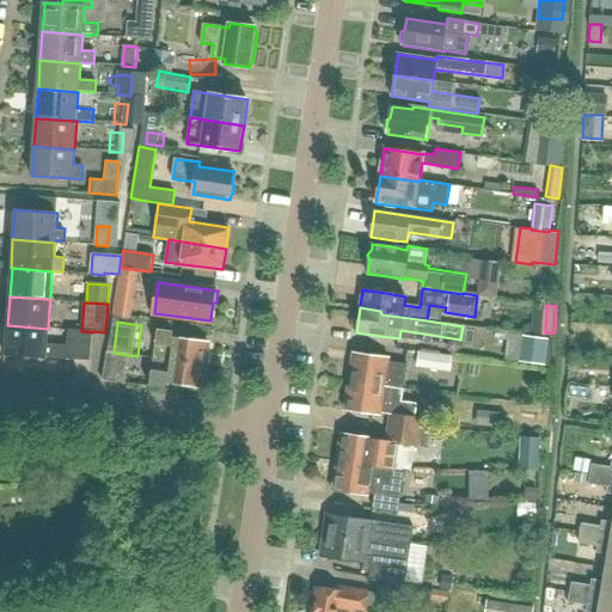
[(48,329),(7,325),(6,353),(5,353),(5,355),(90,361),(92,332),(81,331),(81,332),(68,331),(67,347),(47,344),(48,329)]
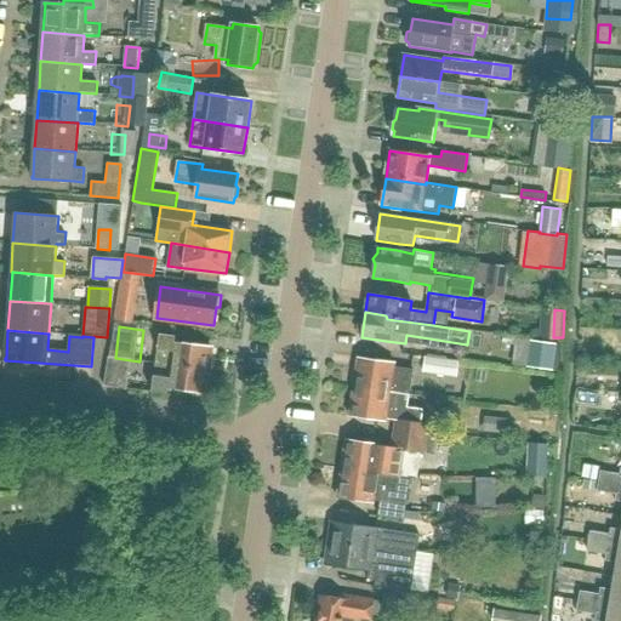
[(174,352),(172,365),(209,370),(212,347),(176,342),(176,336),(160,334),(158,349),(174,352)]
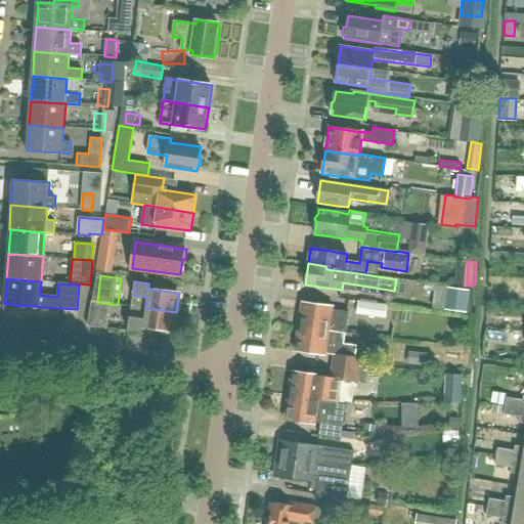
[(471,291),(447,288),(444,310),(470,313),(471,291)]
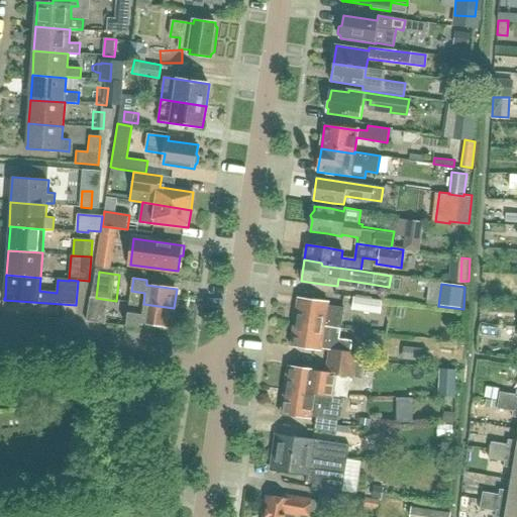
[(382,300),(353,297),(351,310),(380,313),(382,300)]
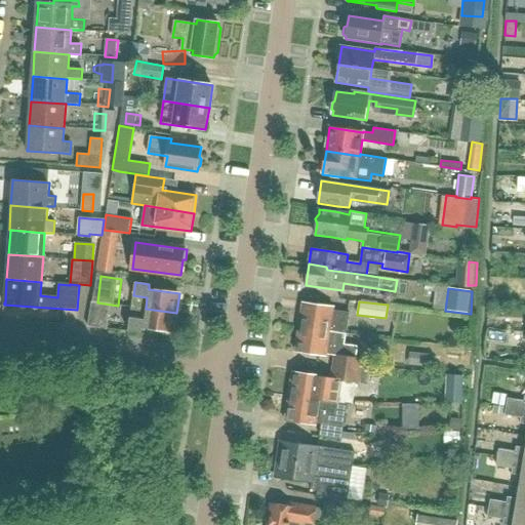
[(303,303),(299,327),(345,334),(349,310),(303,303)]
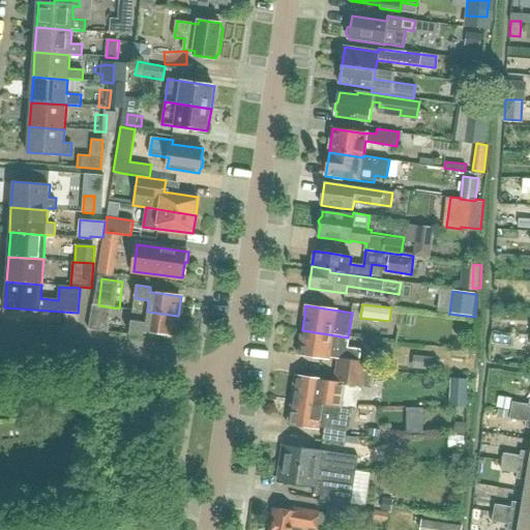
[(116,332),(119,311),(98,308),(95,330),(116,332)]
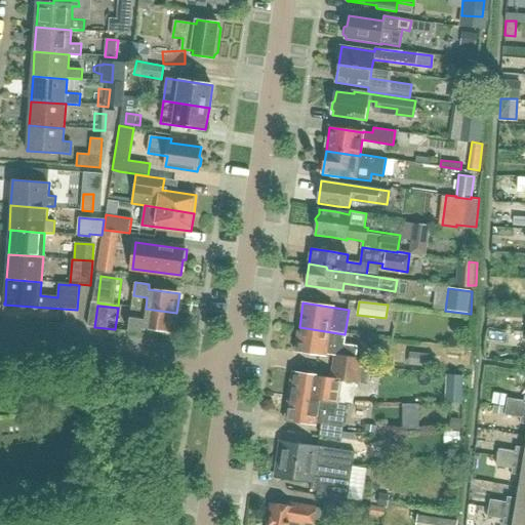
[(173,332),(176,313),(146,309),(144,320),(131,318),(129,331),(143,333),(143,328),(173,332)]
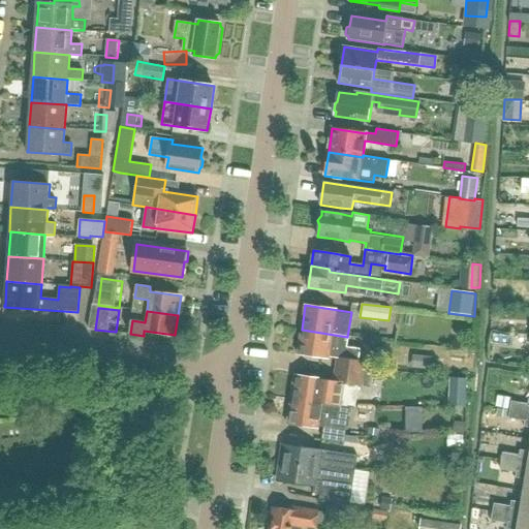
[(347,337),(302,330),(298,354),(329,360),(330,354),(337,355),(334,371),(362,374),(363,367),(364,367),(365,360),(358,358),(360,346),(346,344),(347,337)]
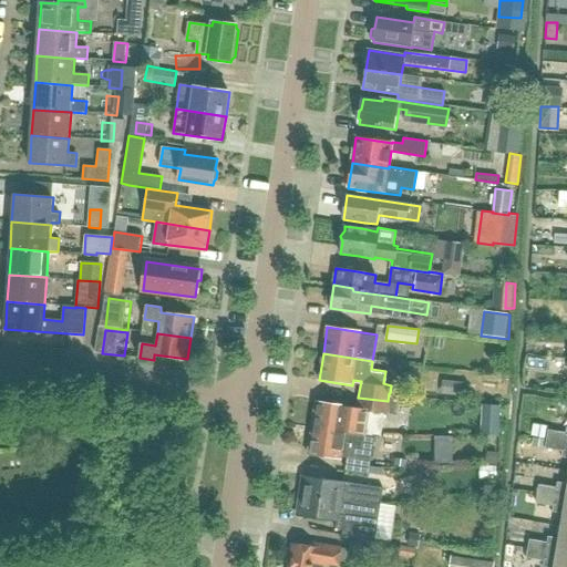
[(316,401),(312,429),(361,435),(361,432),(372,433),(374,411),(395,414),(398,394),(390,393),(389,393),(388,401),(358,398),(357,408),(316,401)]
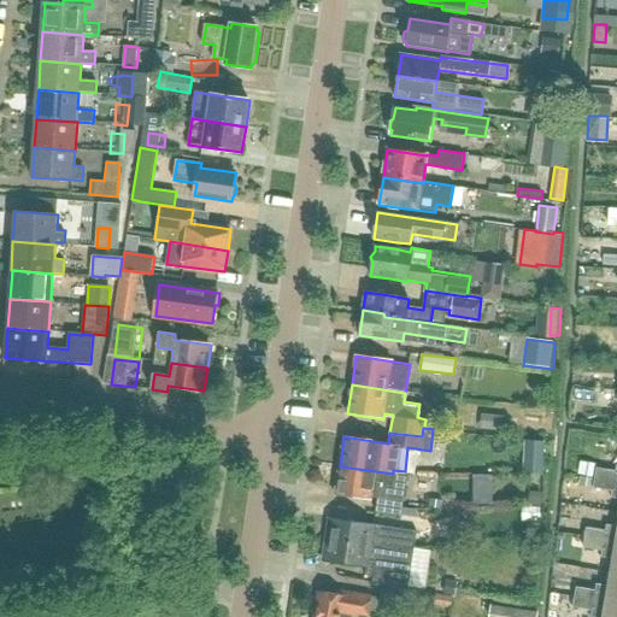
[(391,486),(393,474),(340,466),(335,495),(371,501),(374,483),(391,486)]
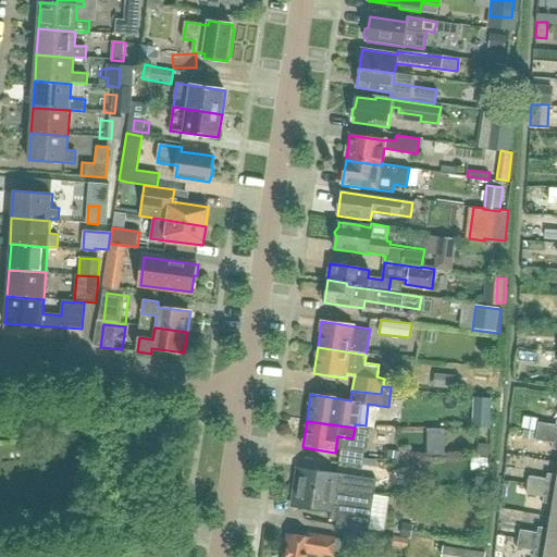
[(537,431),(556,434),(556,421),(556,425),(539,422),(537,431)]
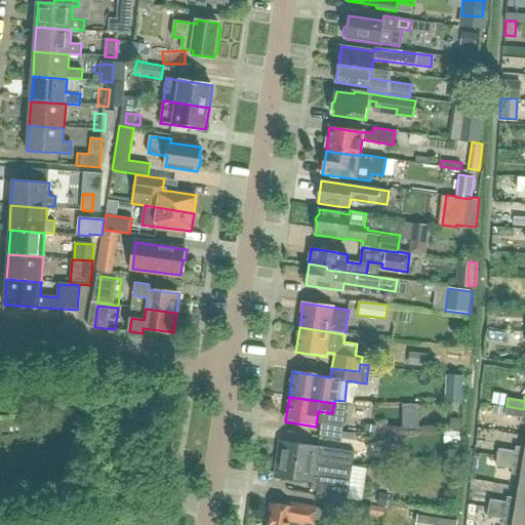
[(524,425),(524,409),(507,406),(505,415),(521,418),(521,423),(524,425)]
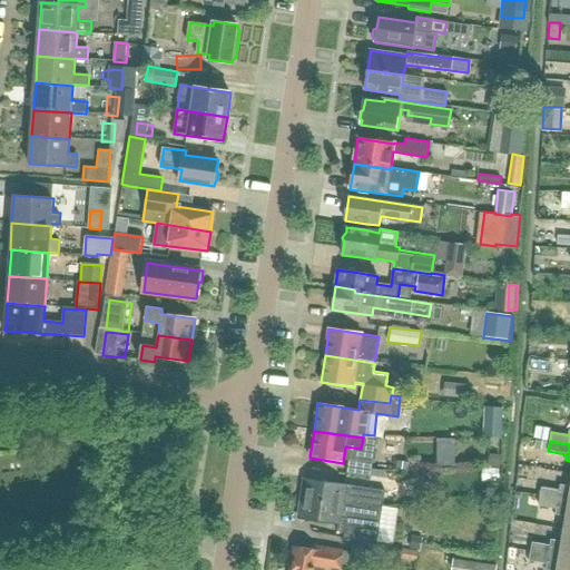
[(346,473),(356,474),(356,472),(370,474),(372,460),(349,458),(346,473)]
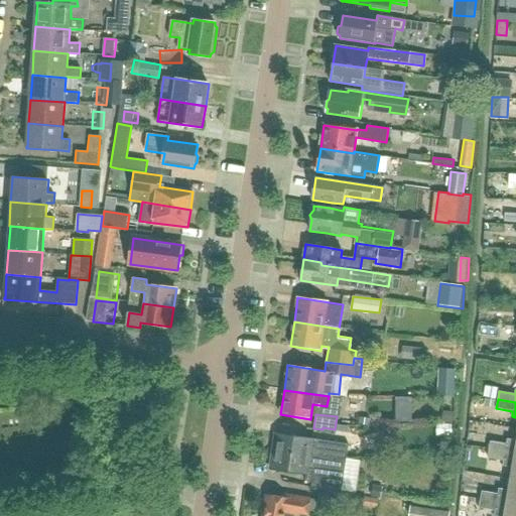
[(352,417),(351,427),(361,428),(361,418),(352,417)]
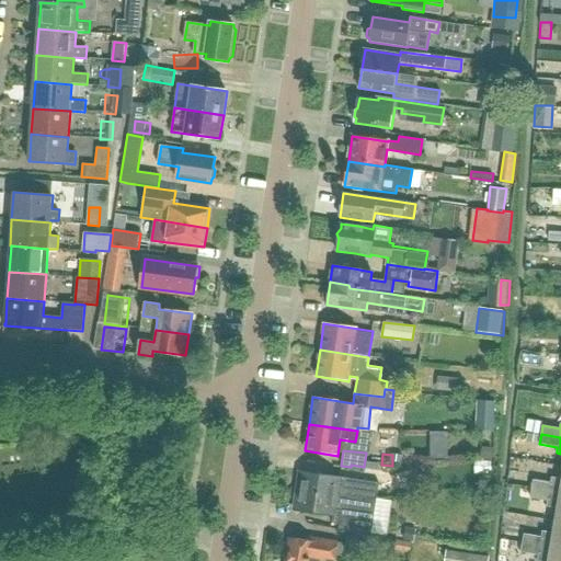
[(392,466),(381,465),(366,464),(364,491),(389,493),(392,466)]
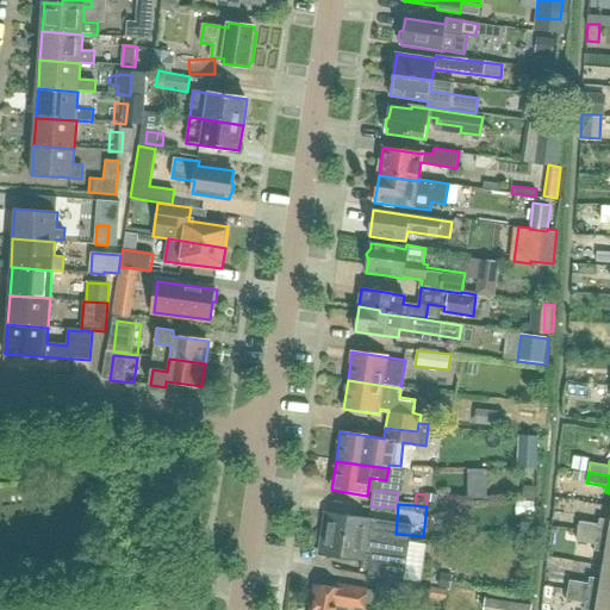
[(381,508),(371,506),(369,515),(380,516),(381,508)]
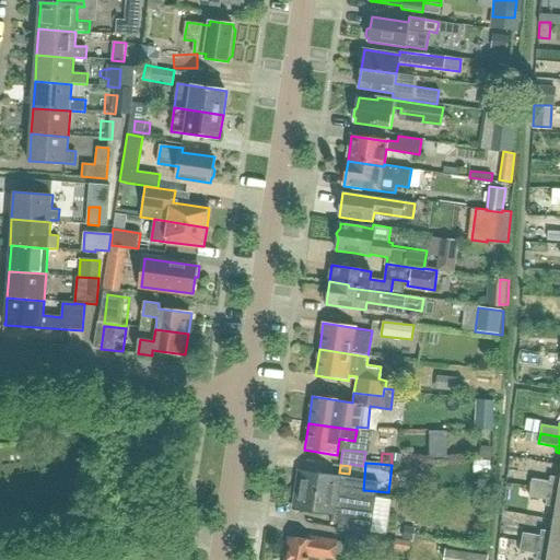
[(296,490),(358,499),(360,487),(338,483),(339,477),(300,470),(296,490)]
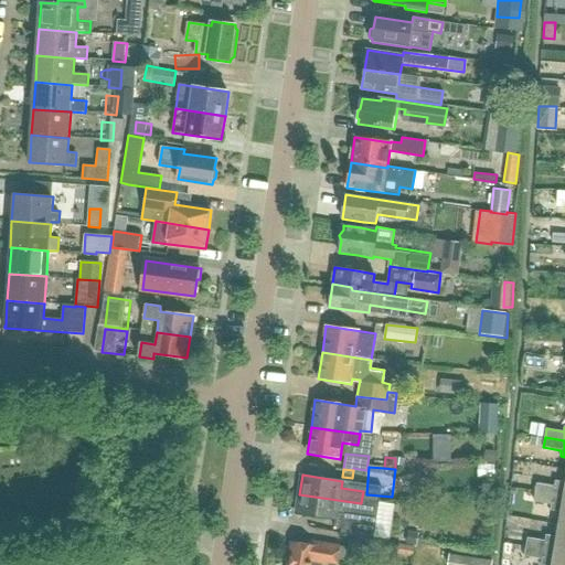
[(537,483),(535,492),(564,497),(564,481),(556,480),(555,486),(537,483)]
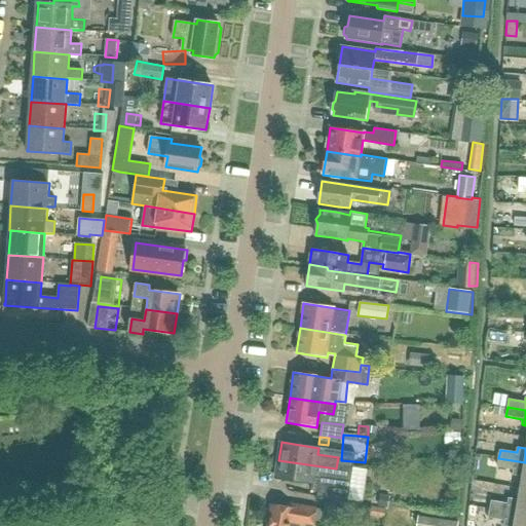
[(521,488),(525,489),(525,462),(498,458),(497,467),(514,470),(513,476),(523,477),(521,488)]
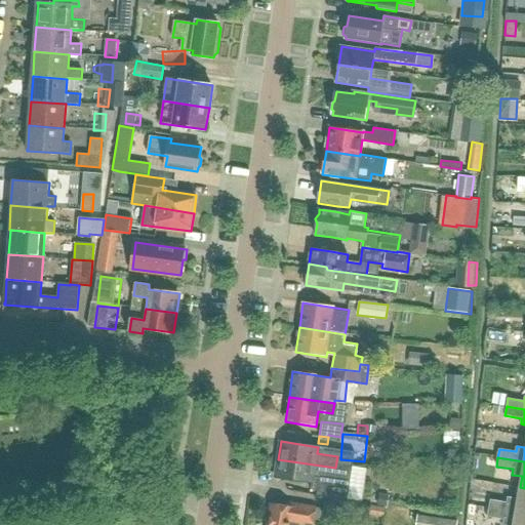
[(347,499),(353,467),(335,468),(278,459),(276,478),(311,483),(310,489),(317,490),(316,495),(347,499)]
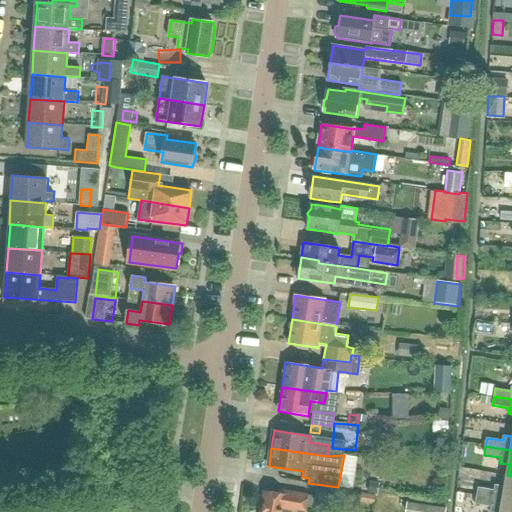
[(479,487),(477,496),(511,501),(511,476),(507,475),(505,486),(495,485),(495,490),(479,487)]
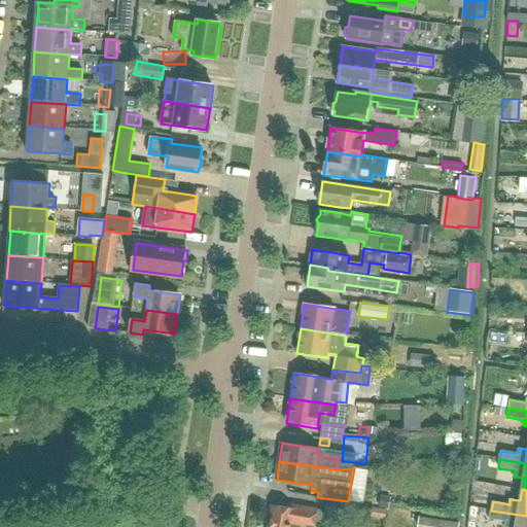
[(326,500),(324,513),(356,518),(358,505),(326,500)]
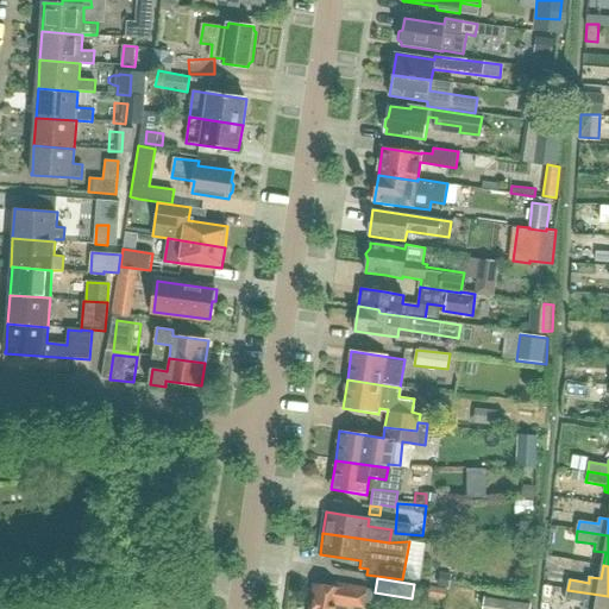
[(314,584),(309,608),(363,608),(368,589),(331,583),(331,586),(314,584)]
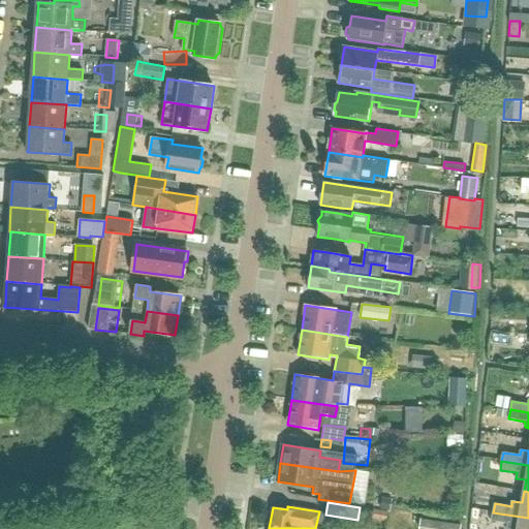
[(528,528),(528,518),(493,512),(492,521),(507,524),(506,528),(528,528)]
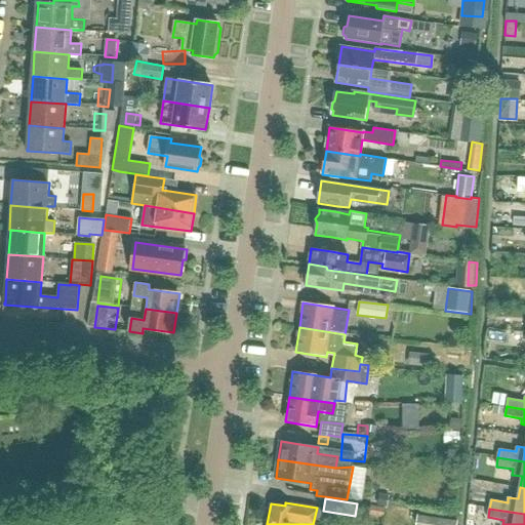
[(456,524),(457,518),(416,513),(415,524),(456,524)]
